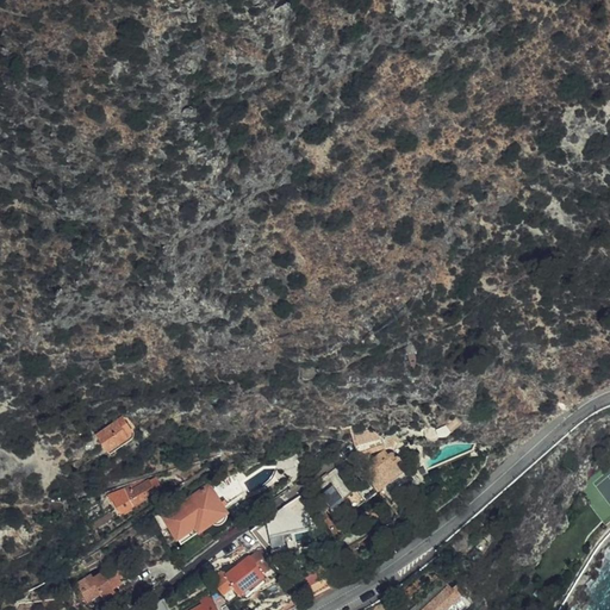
[(128,433),(134,429),(129,423),(125,424),(126,427),(124,428),(117,419),(97,435),(110,452),(130,436),(128,433)]
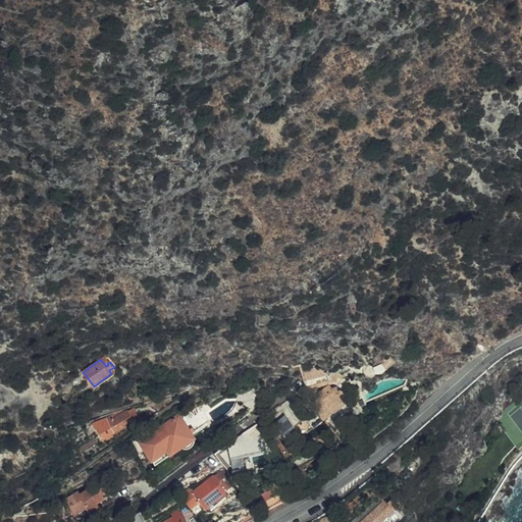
[(327,374),(304,380),(306,387),(307,388),(309,389),(310,389),(330,382),(327,374)]
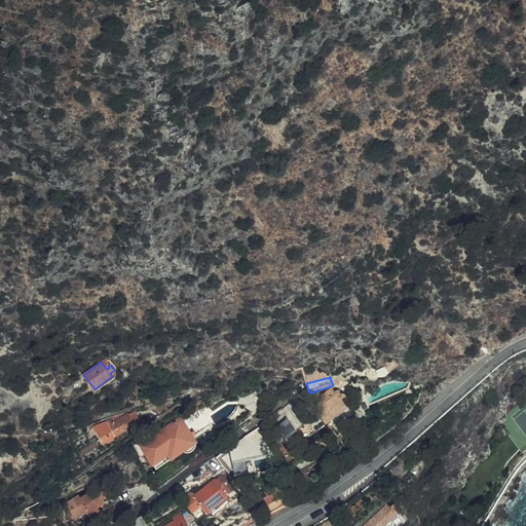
[(308,418),(285,436),(289,440),(310,424),(316,431),(328,423),(311,403),(305,408),(308,412),(306,414),(308,418)]
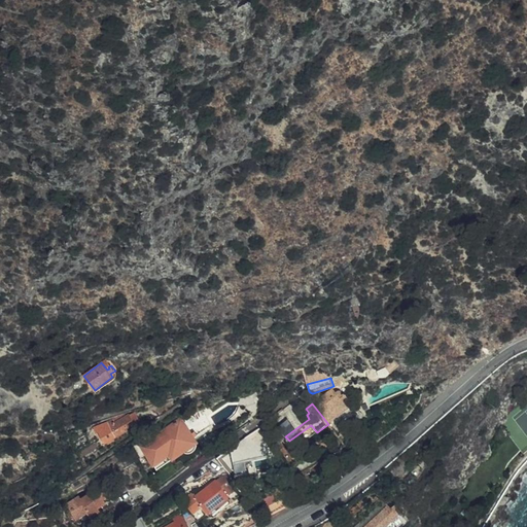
[(274,422),(277,425),(300,408),(297,405),(274,422)]
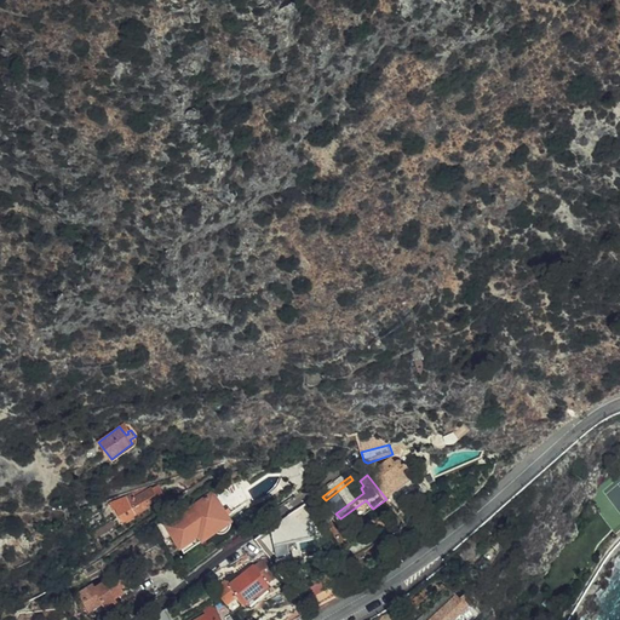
[(326,500),(336,514),(363,493),(361,488),(363,486),(360,481),(359,480),(355,482),(352,480),(326,500)]
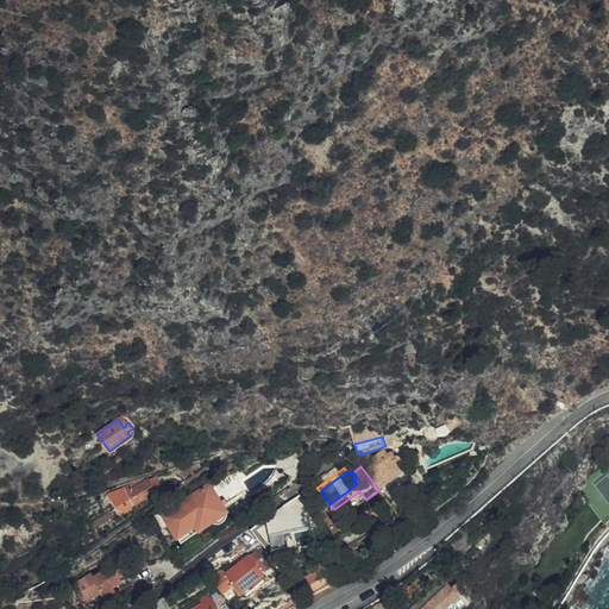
[(150,479),(156,488),(163,484),(157,476),(150,479)]
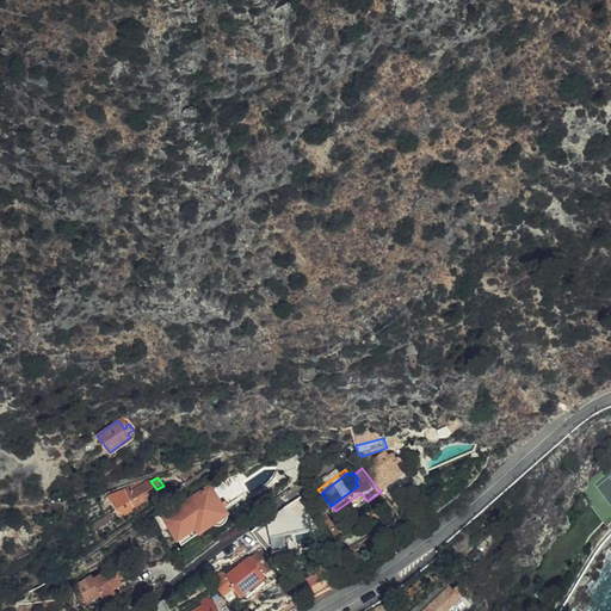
[(146,479),(131,483),(135,489),(147,482),(146,479)]
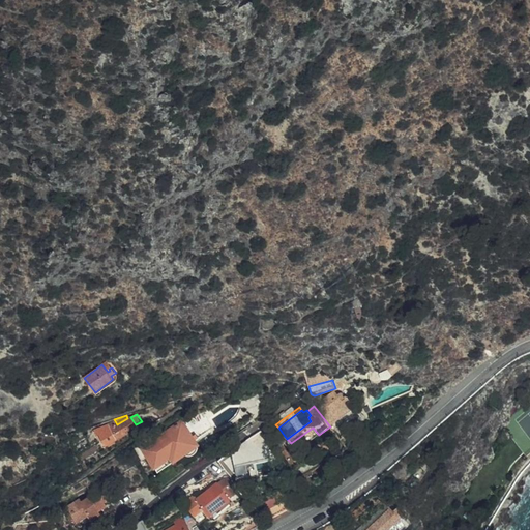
[(127,418),(117,424),(115,425),(113,422),(95,429),(105,444),(128,433),(126,430),(136,424),(130,417),(127,418)]
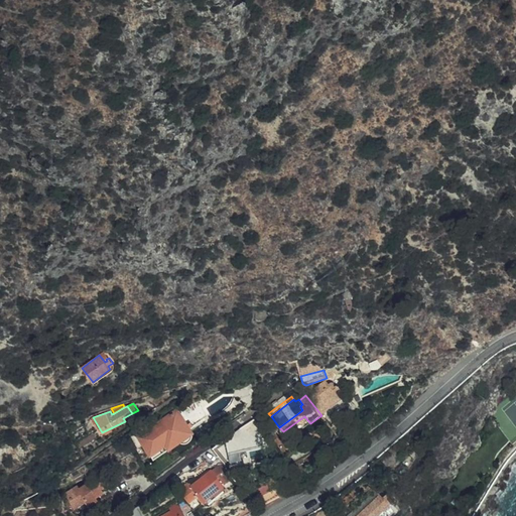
[(143,443),(150,454),(165,443),(168,447),(178,440),(175,436),(188,427),(191,424),(189,421),(186,423),(176,409),(152,425),(149,420),(134,431),(138,436),(132,440),(137,447),(143,443)]
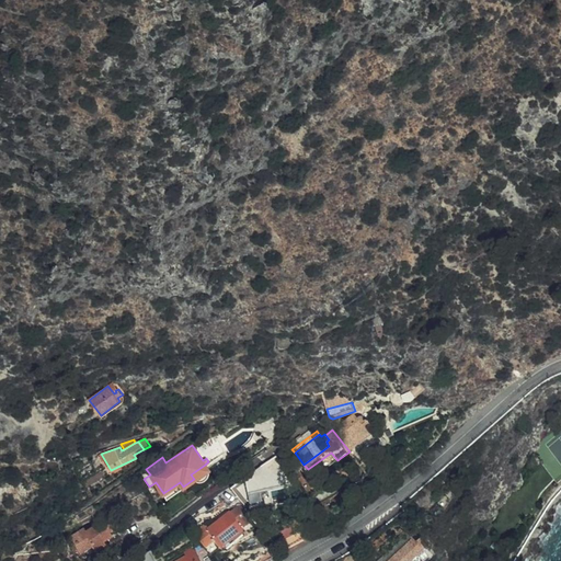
[(370,446),(359,455),(366,462),(377,454),(370,446)]
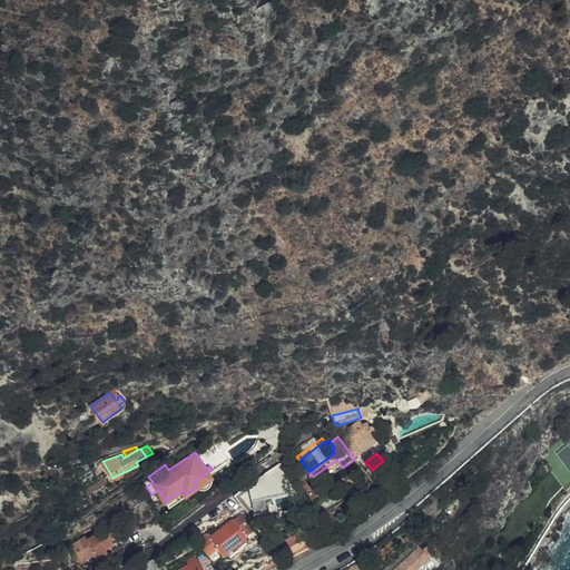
[(283,460),(246,487),(251,492),(243,498),(253,512),(269,508),(266,497),(287,492),(285,481),(297,478),(283,460)]
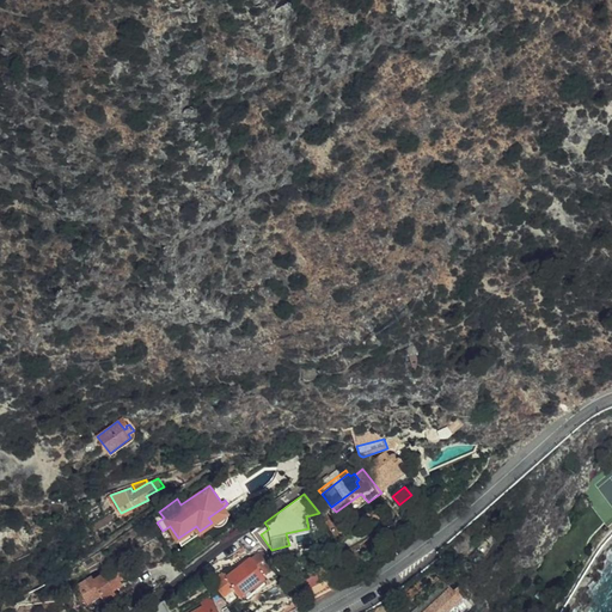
[(224,507),(208,518),(212,522),(227,512),(224,507)]
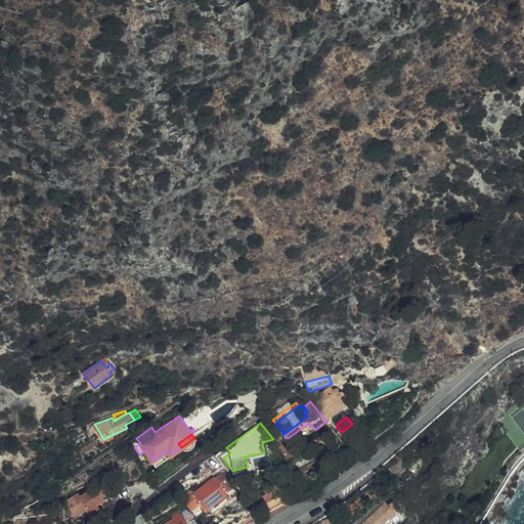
[(295,454),(284,440),(278,444),(290,459),(295,454)]
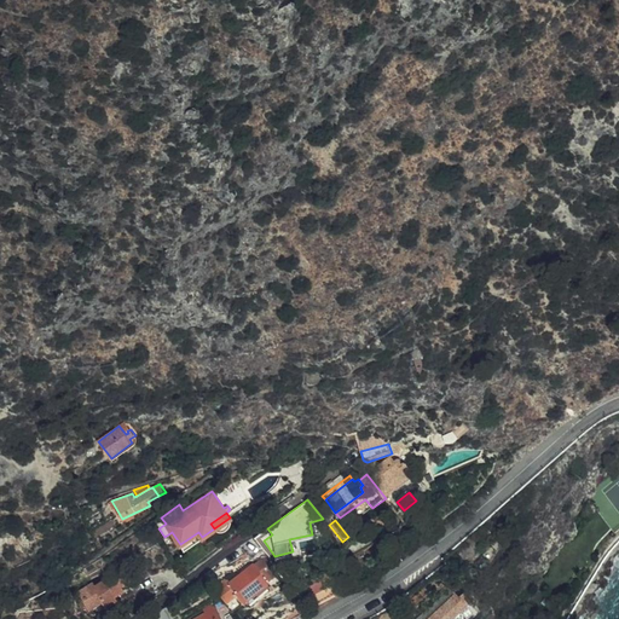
[(198,532),(180,544),(184,550),(202,537),(198,532)]
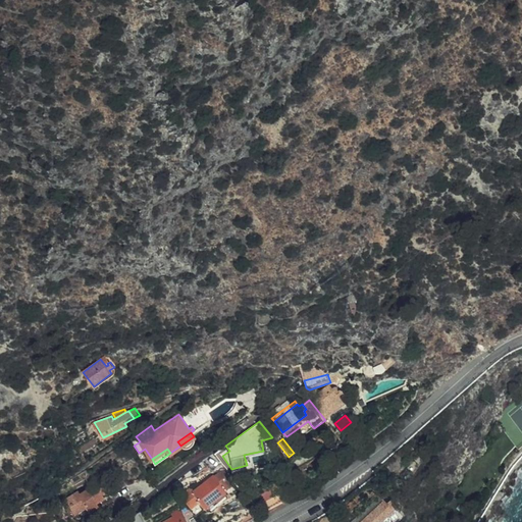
[(214,454),(204,462),(211,471),(221,463),(214,454)]
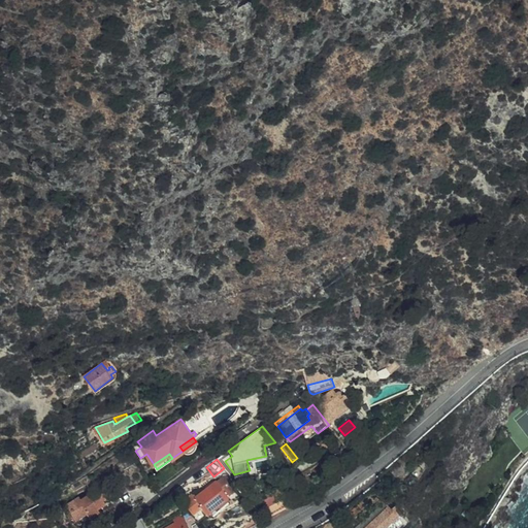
[(200,504),(205,513),(228,496),(228,495),(236,489),(226,474),(220,477),(217,481),(216,481),(194,496),(200,504)]
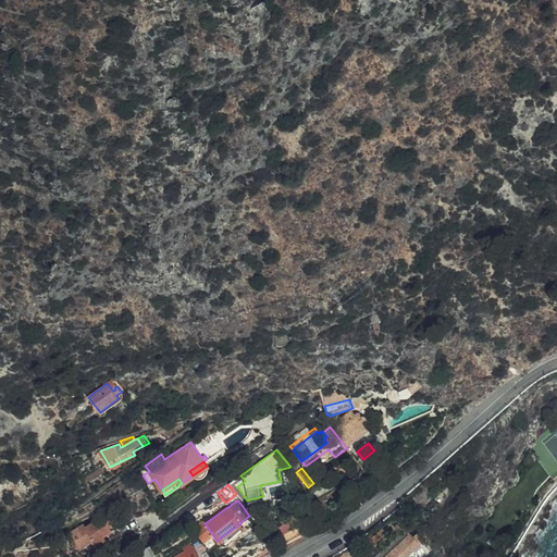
[(275,523),(284,541),(310,528),(300,510),(275,523)]
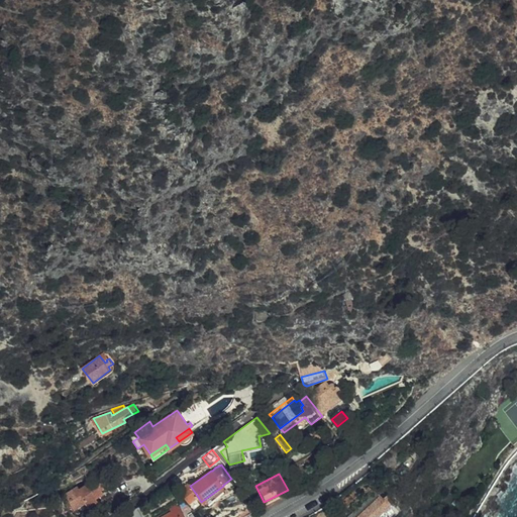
[(95,483),(93,480),(85,486),(84,486),(77,491),(66,499),(78,516),(79,516),(82,516),(99,506),(97,503),(111,493),(111,491),(111,489),(103,477),(95,483)]
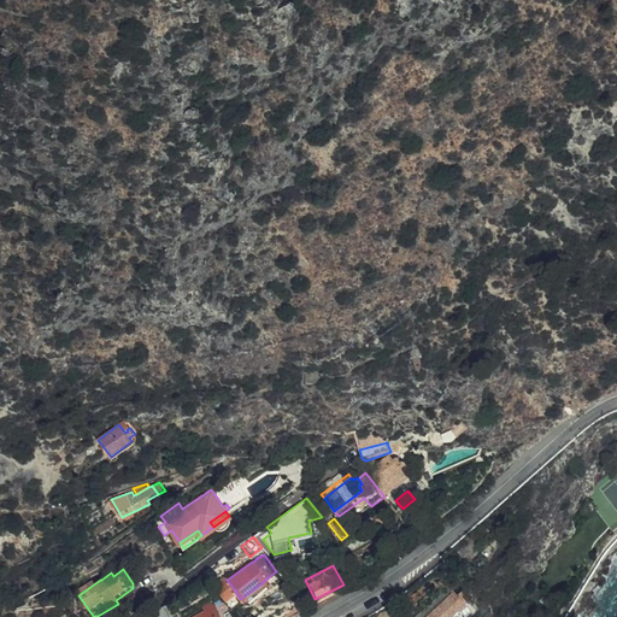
[(227,580),(223,576),(213,583),(224,598),(234,589),(227,580)]
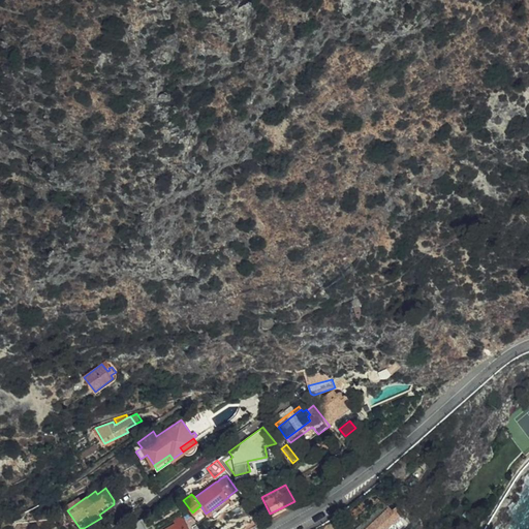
[(407,511),(398,501),(392,507),(390,504),(376,517),(372,512),(369,517),(372,521),(363,528),(389,528),(396,523),(400,527),(406,521),(402,517),(407,511)]
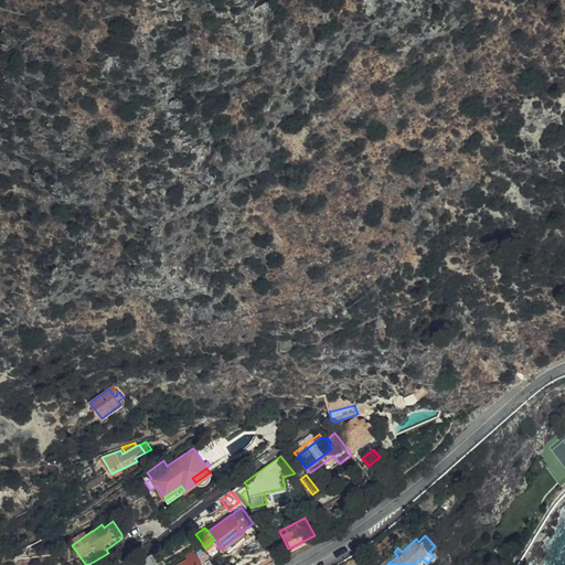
[(387,564),(397,556),(394,552),(379,564),(387,564)]
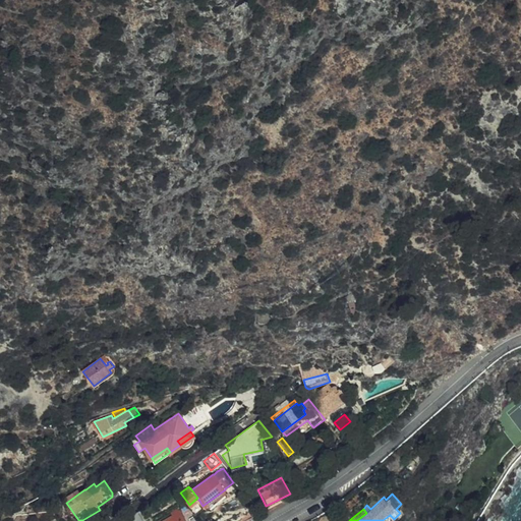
[(190,520),(189,519),(186,520),(181,512),(166,520),(190,520)]
